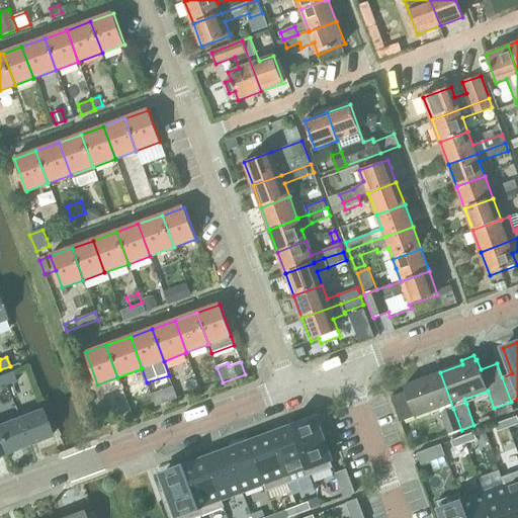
[(12,372),(2,376),(2,377),(5,385),(15,381),(12,372)]
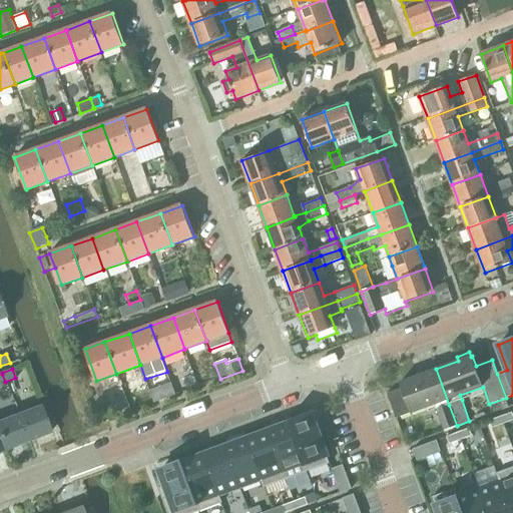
[(403,388),(387,394),(397,418),(427,408),(428,412),(437,409),(445,430),(457,426),(449,405),(436,369),(400,382),(403,388)]
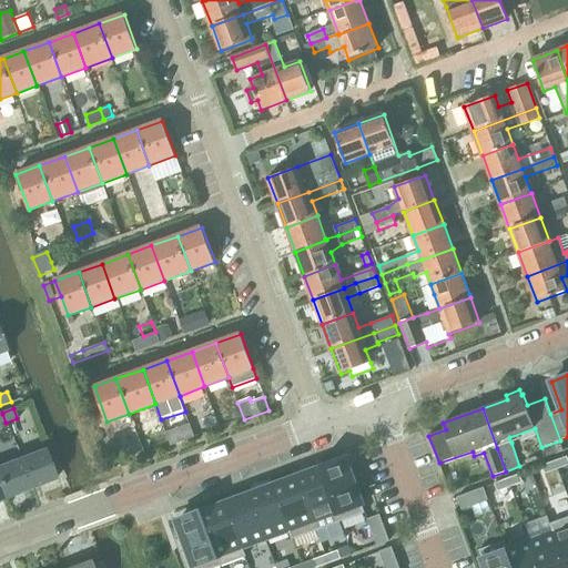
[(217,428),(213,416),(200,422),(204,434),(217,428)]
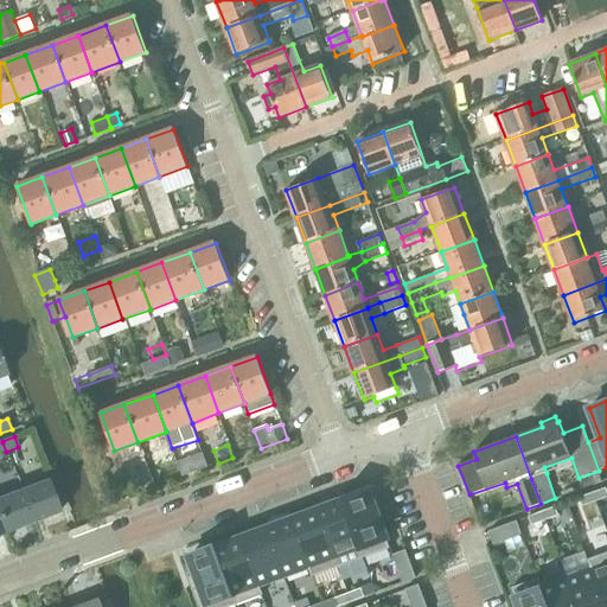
[(209,470),(208,468),(204,458),(191,462),(195,472),(196,474),(209,470)]
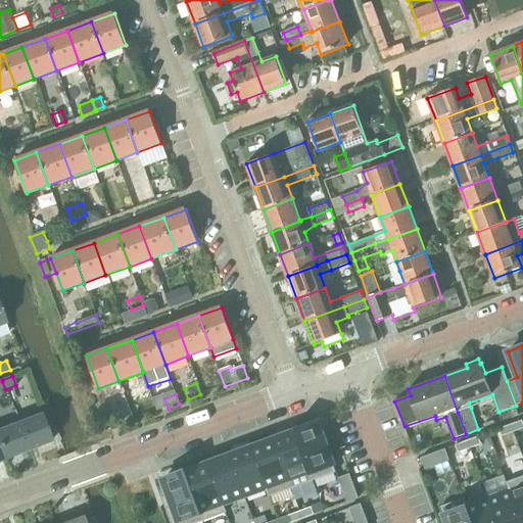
[(19,423),(30,449),(53,440),(43,414),(19,423)]
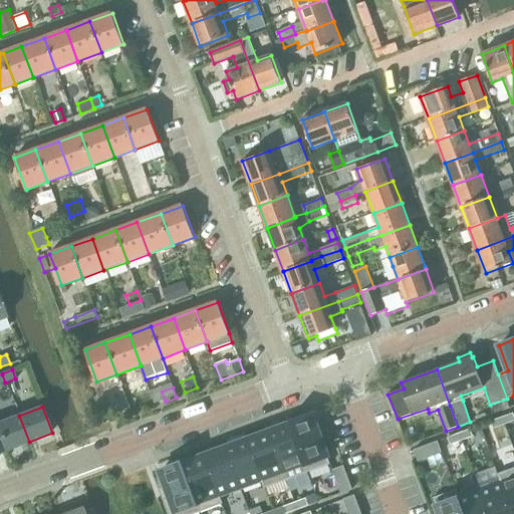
[(505,425),(513,421),(513,415),(513,414),(502,418),(505,425)]
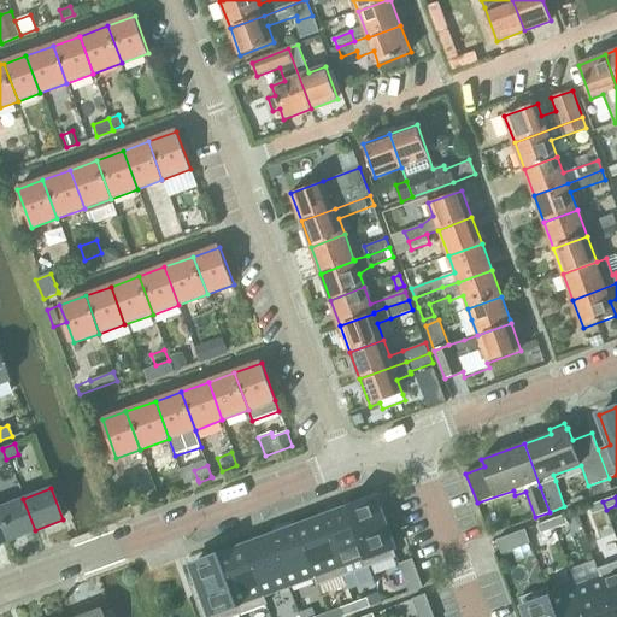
[(366,559),(370,568),(398,557),(376,498),(348,509),(366,559)]
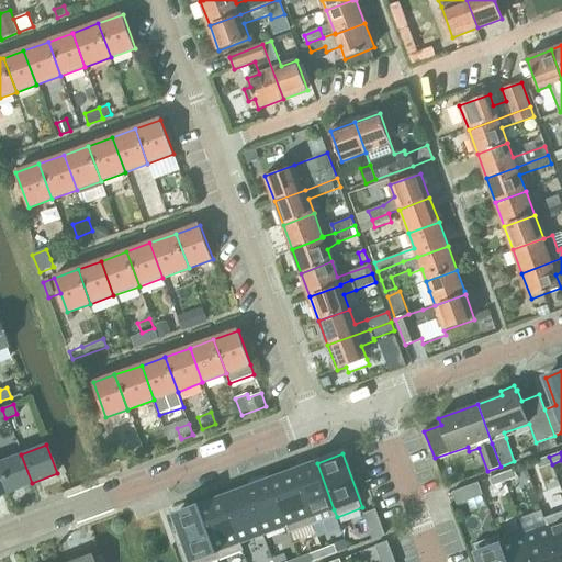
[(0,471),(8,493),(32,483),(21,454),(0,462),(0,471)]
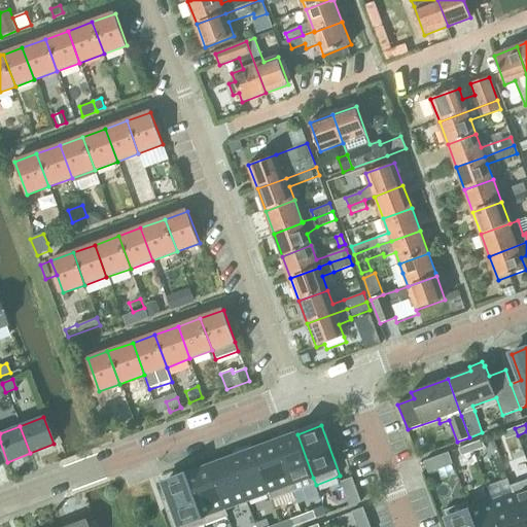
[(515,428),(503,432),(505,440),(518,435),(515,428)]
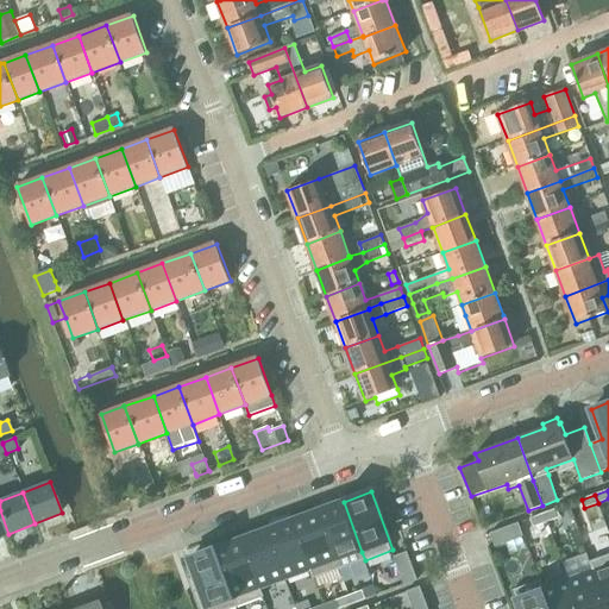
[(343,502),(319,512),(340,570),(364,560),(343,502)]
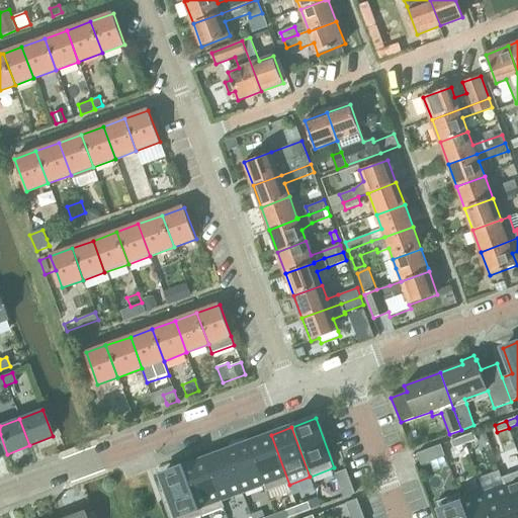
[(465,444),(477,440),(475,432),(462,436),(465,444)]
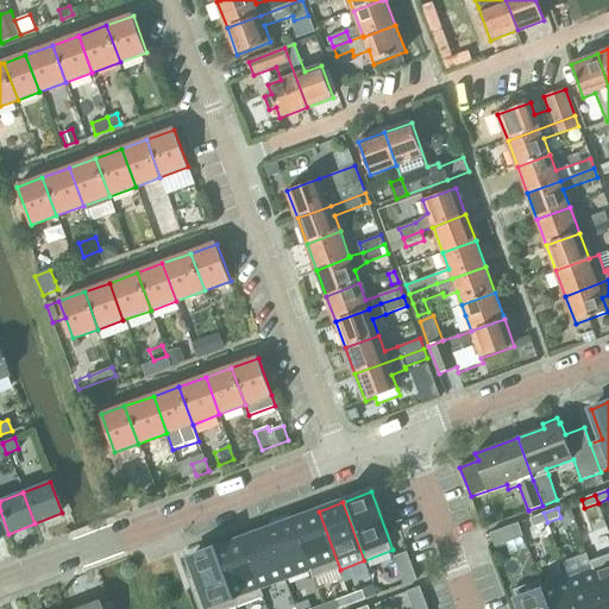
[(312,571),(311,571),(313,579),(340,570),(337,562),(319,512),(293,521),(312,571)]
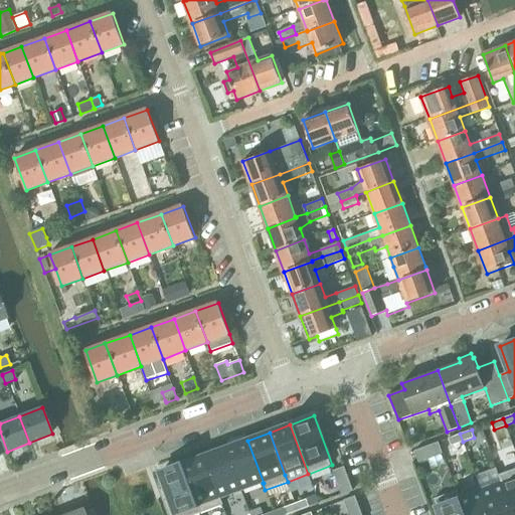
[(460,434),(449,438),(452,446),(463,442),(460,434)]
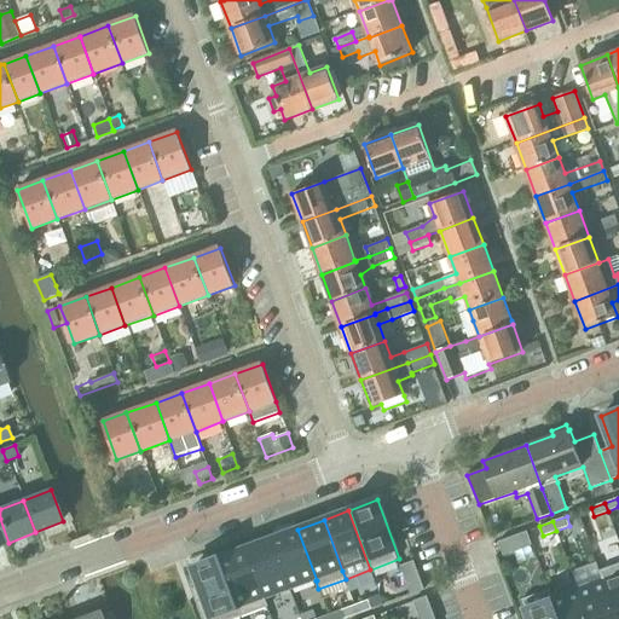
[(290,590),(316,580),(317,580),(298,530),(272,539),(290,590)]
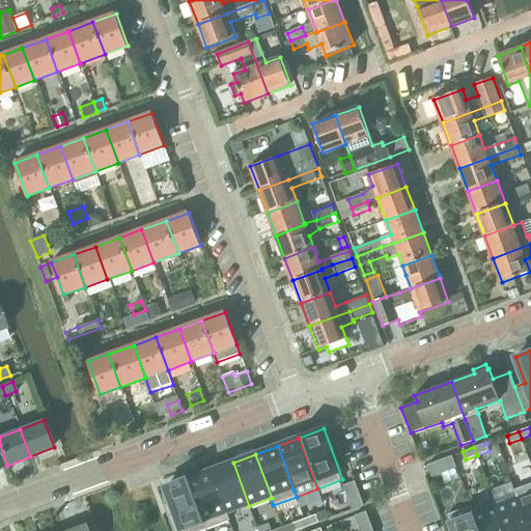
[(452,455),(427,465),(431,477),(456,468),(452,455)]
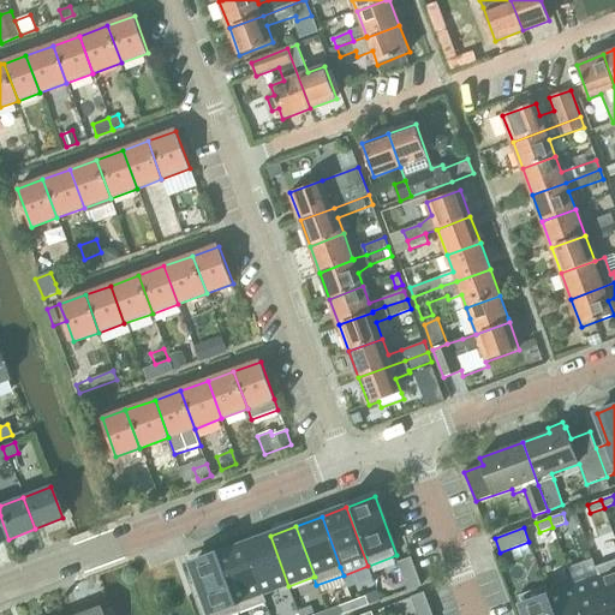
[(263,596),(264,595),(288,586),(270,536),(244,545),(263,596)]
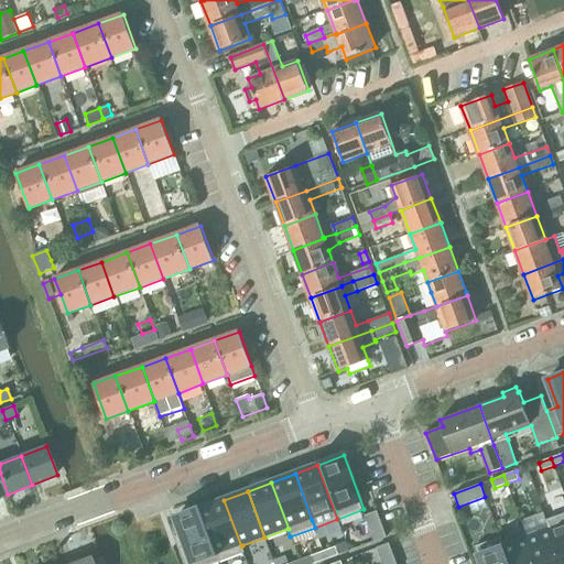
[(201,508),(220,562),(246,553),(242,545),(241,546),(224,500),(201,508)]
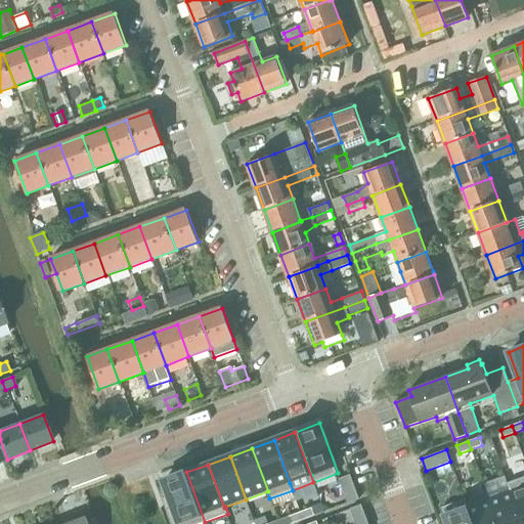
[(179,523),(200,523),(205,522),(186,472),(164,481),(179,523)]
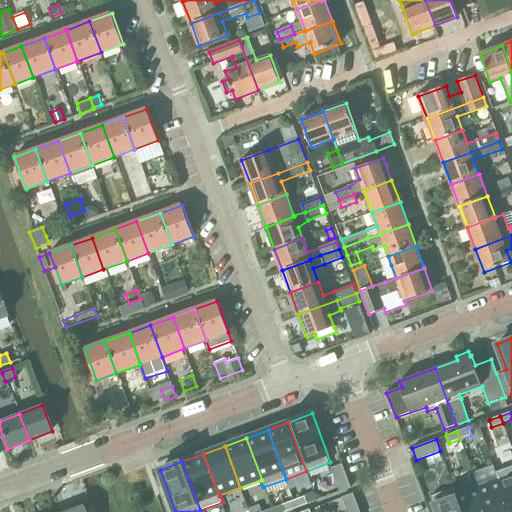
[(331,468),(340,492),(351,488),(342,464),(331,468)]
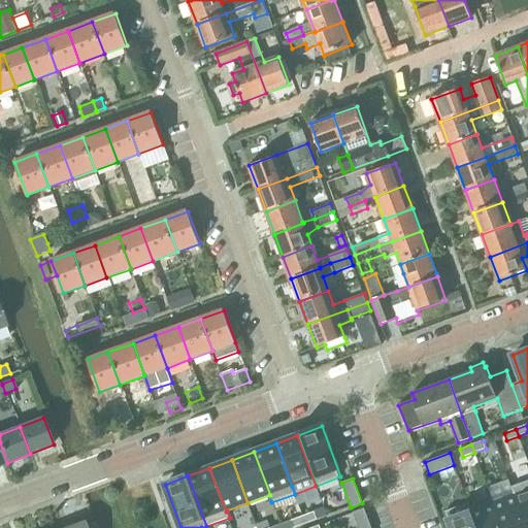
[(527,527),(527,481),(512,487),(514,494),(526,527),(527,527)]
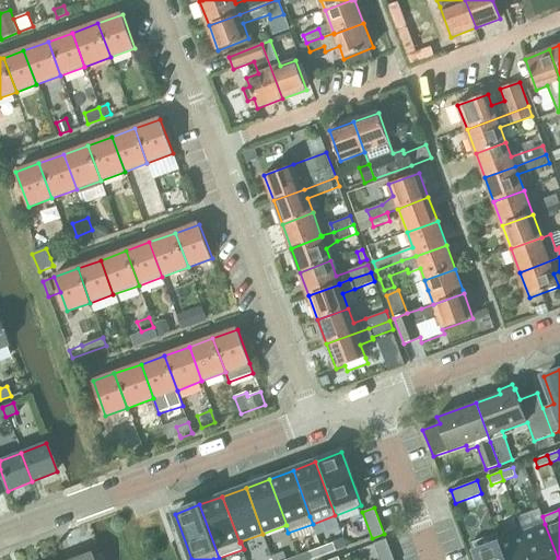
[(558,559),(545,524),(523,532),(533,559),(558,559)]
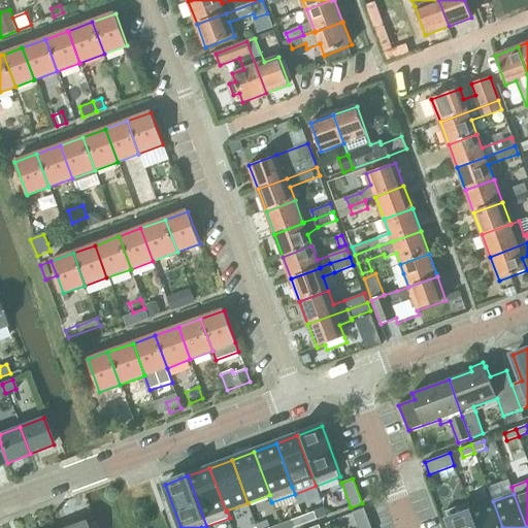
[(502,527),(493,501),(472,509),(480,527),(502,527)]
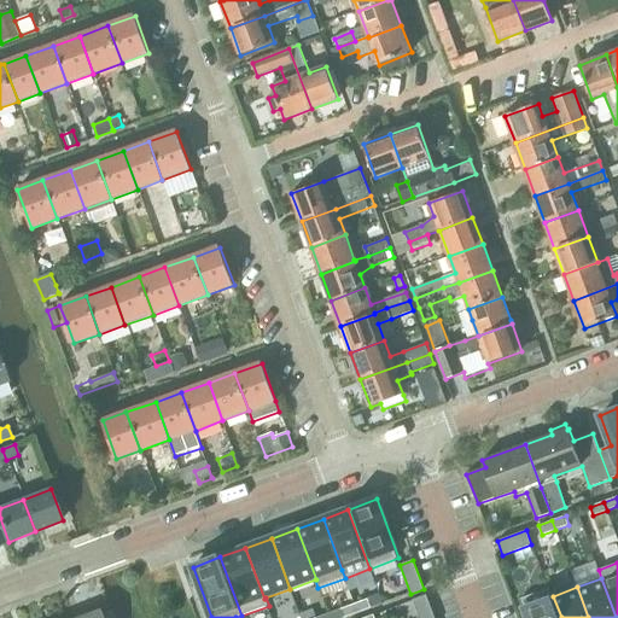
[(551,588),(522,599),(528,617),(561,617),(553,596),(551,588)]
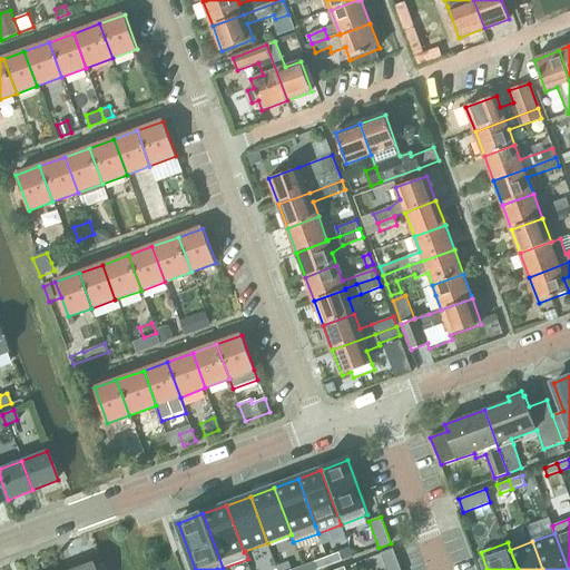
[(386,569),(401,569),(393,549),(381,553),(386,569)]
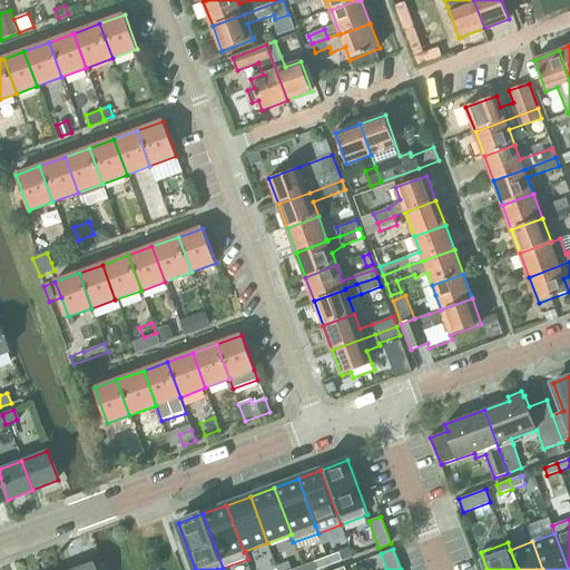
[(327,557),(331,566),(343,561),(340,552),(327,557)]
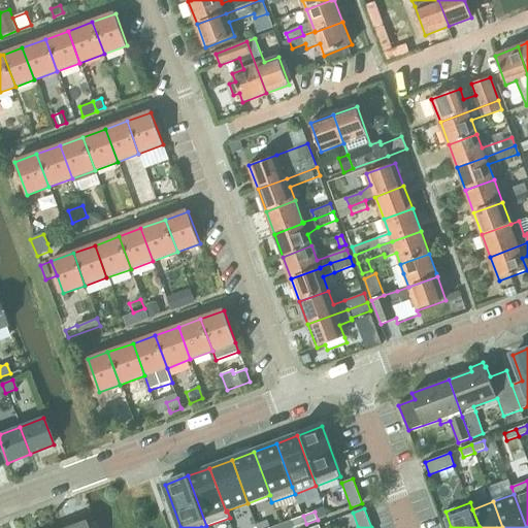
[(291,521),(294,527),(306,524),(303,516),(291,521)]
